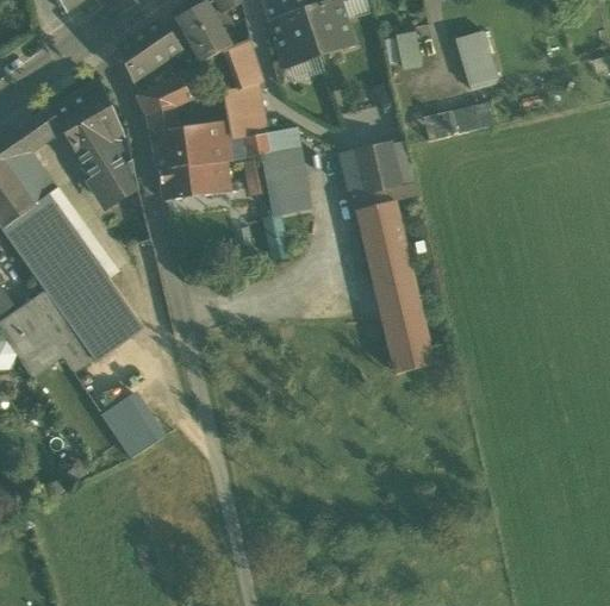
[(58,0),(66,11),(80,0),(58,0)]
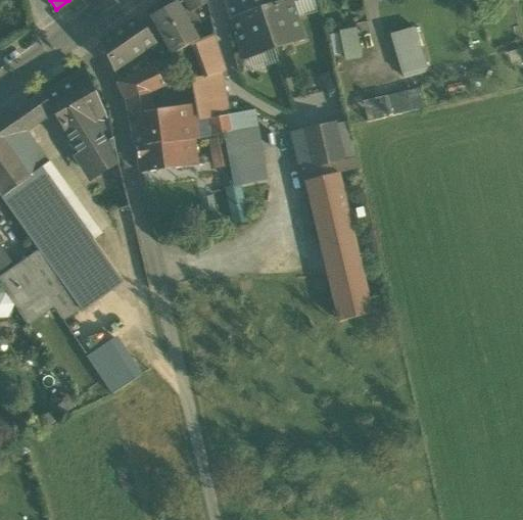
[(150,15),(153,22),(172,54),(190,43),(198,38),(177,0),(150,15)]
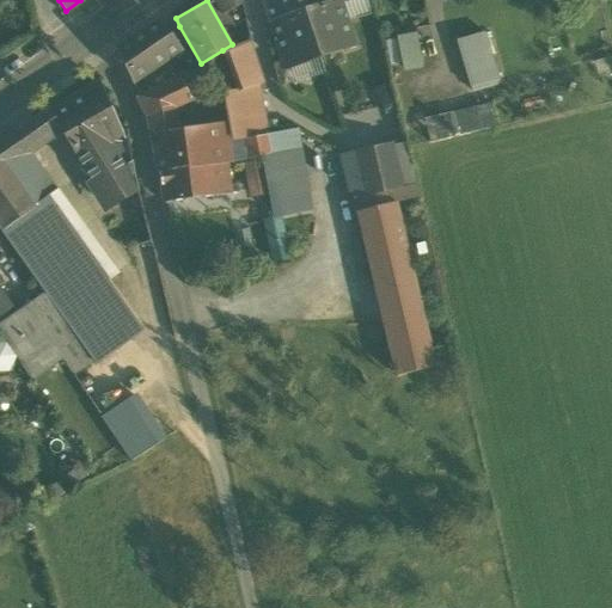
[(215,0),(222,13),(243,1),(243,0),(215,0)]
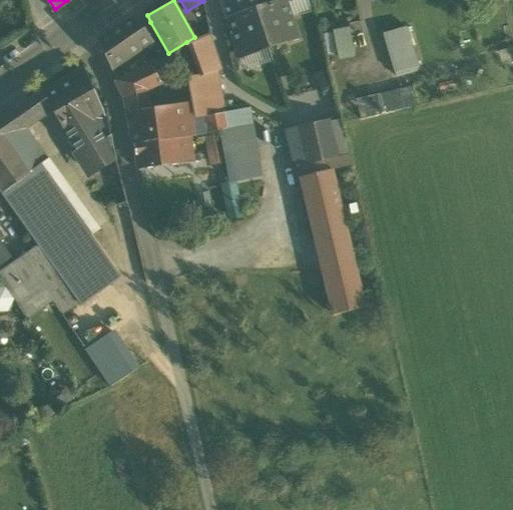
[(220,0),(226,16),(274,0),(220,0)]
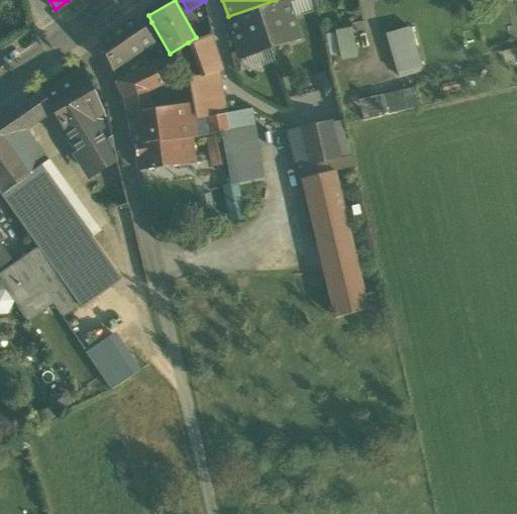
[(293,18),(286,0),(276,0),(228,16),(241,56),(271,46),(299,36),(293,18)]
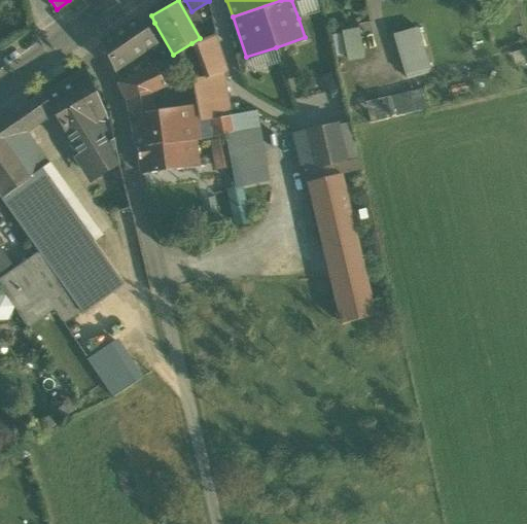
[(291,0),(299,19),(322,10),(318,0),(291,0)]
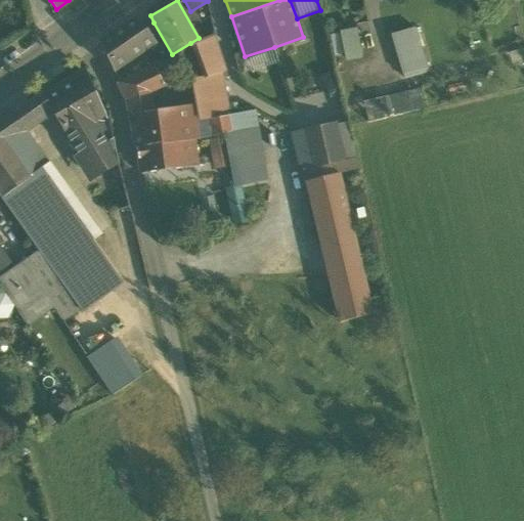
[(114,70),(141,51),(142,52),(156,43),(137,16),(100,42),(114,70)]
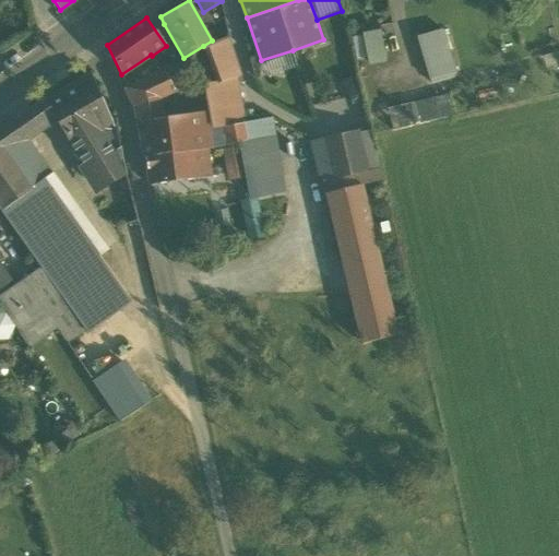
[(363,32),(363,34),(367,56),(369,64),(387,60),(380,28),(363,32)]
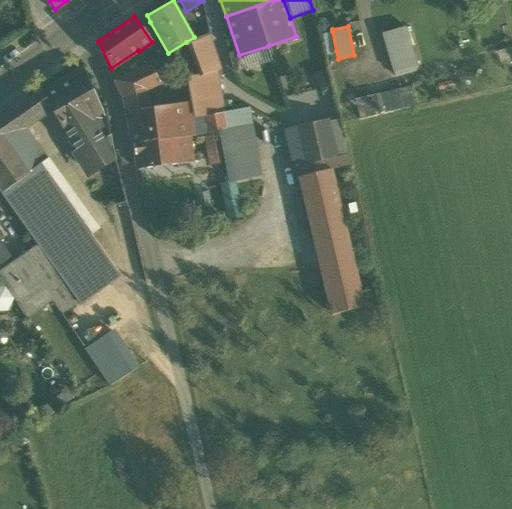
[(382,33),(394,71),(417,65),(405,26),(382,33)]
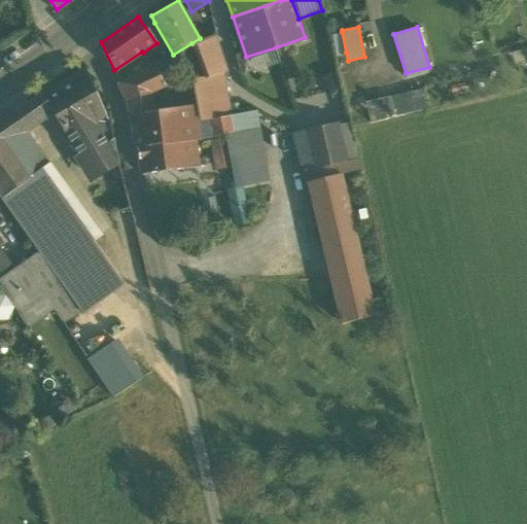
[(331,34),(336,55),(346,53),(342,32),(331,34)]
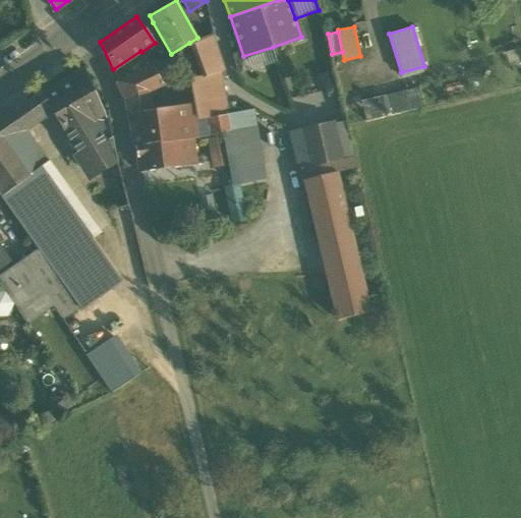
[(212,34),(189,43),(199,75),(200,79),(218,70),(223,68),(212,34)]
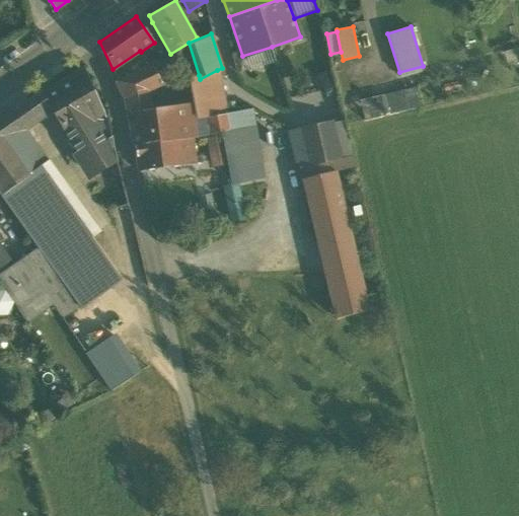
[(518,47),(518,46),(504,49),(507,64),(518,61),(518,47)]
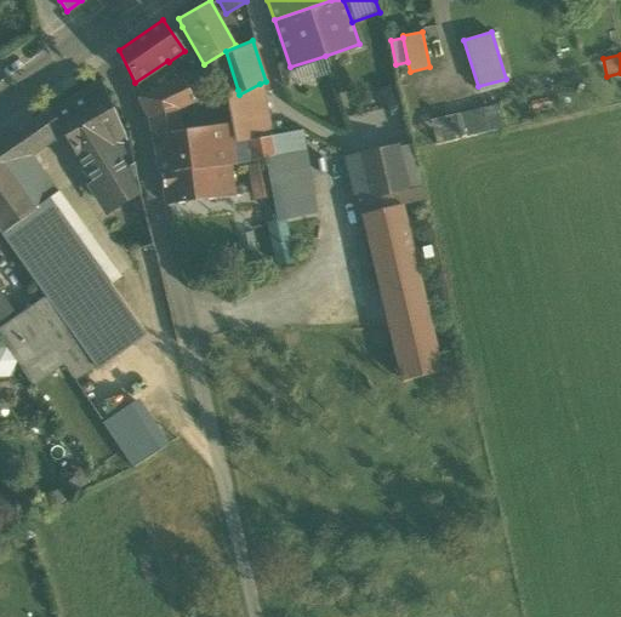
[(325,56),(290,67),(288,83),(297,84),(331,72),(325,56)]
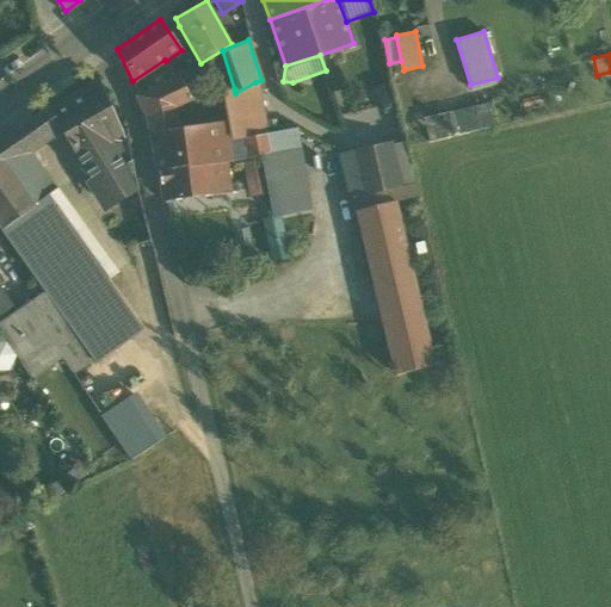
[(173,101),(189,95),(177,75),(139,95),(148,113),(149,113),(173,101)]
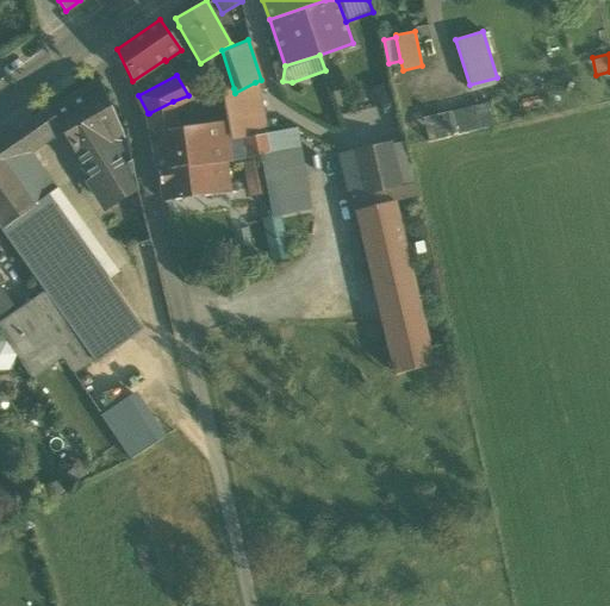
[(98,188),(109,205),(138,187),(135,175),(126,126),(122,129),(100,81),(51,110),(49,106),(32,117),(44,136),(60,126),(79,157),(91,177),(87,180),(93,191),(98,188)]
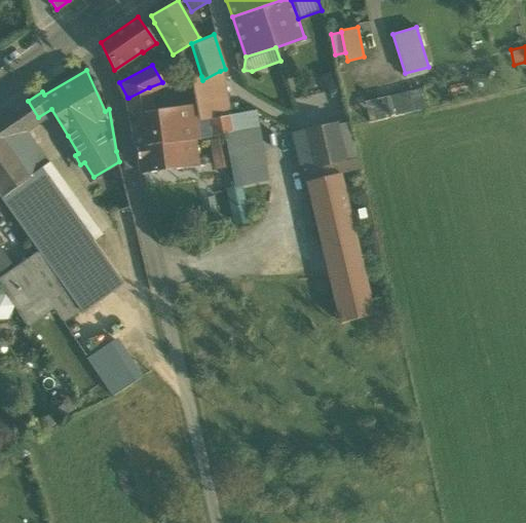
[(228,115),(220,71),(202,80),(201,76),(191,78),(198,119),(211,118),(228,115)]
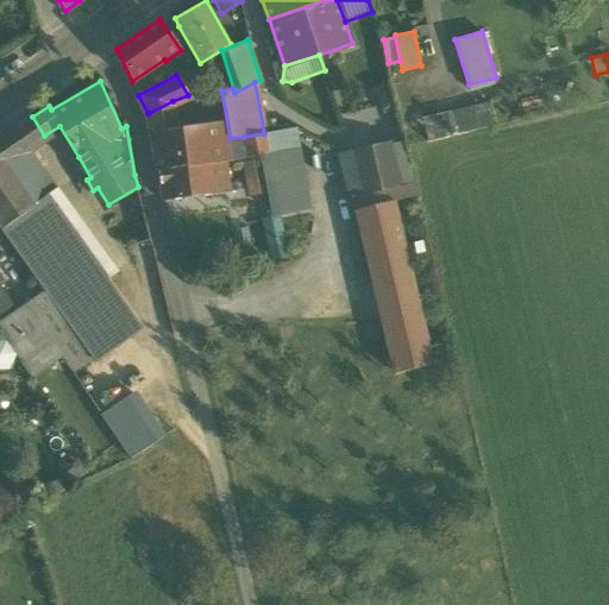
[(422,117),(428,140),(494,124),(488,100),(422,117)]
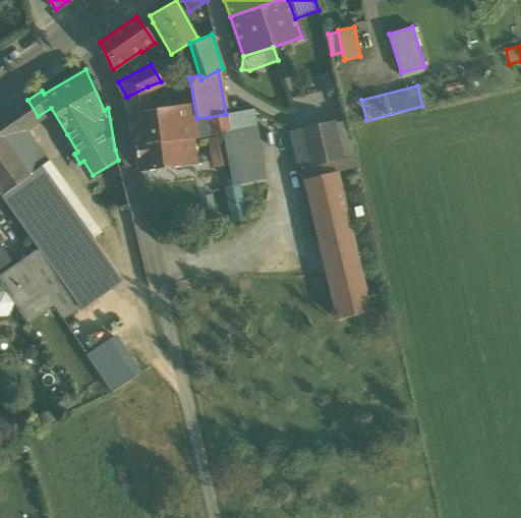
[(127,97),(131,113),(153,110),(148,87),(127,97)]
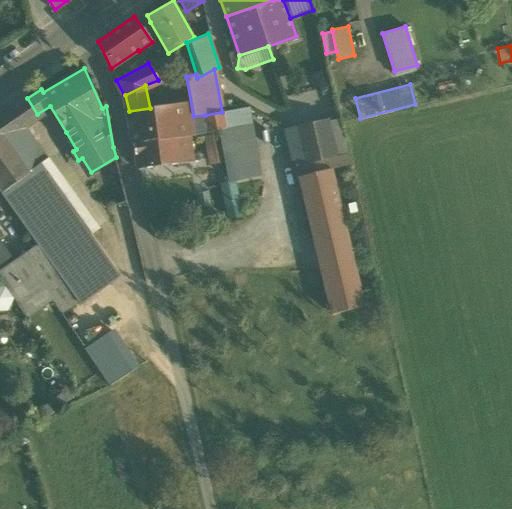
[(27,98),(14,108),(24,124),(37,114),(27,98)]
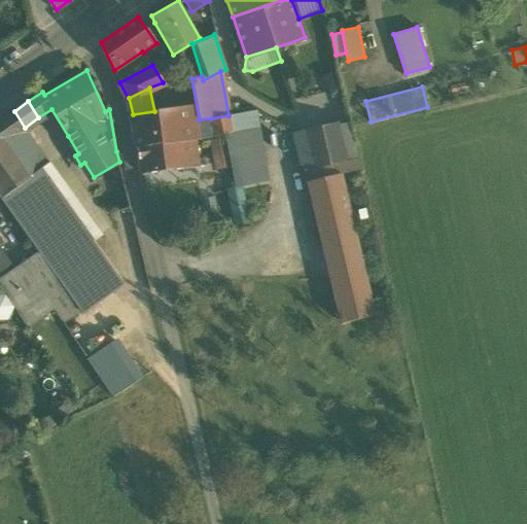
[(132,115),(137,147),(196,139),(199,139),(194,104),(154,111),(133,114),(132,115)]
